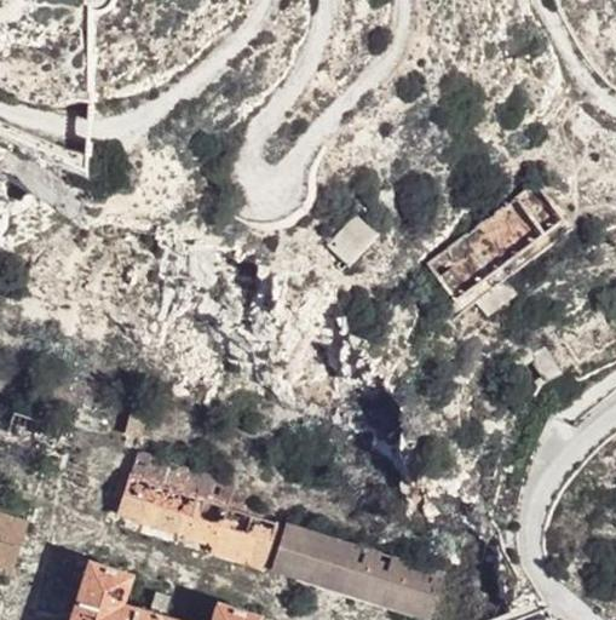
[(352,217),(322,246),(346,270),(376,239),(352,217)]
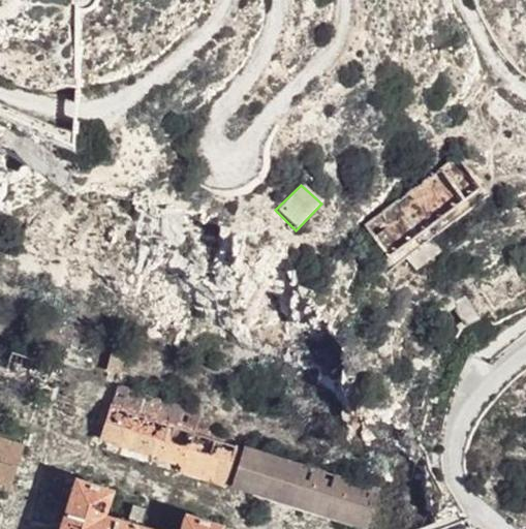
[(143,394),(117,384),(96,442),(220,485),(234,445),(136,412),(143,394)]
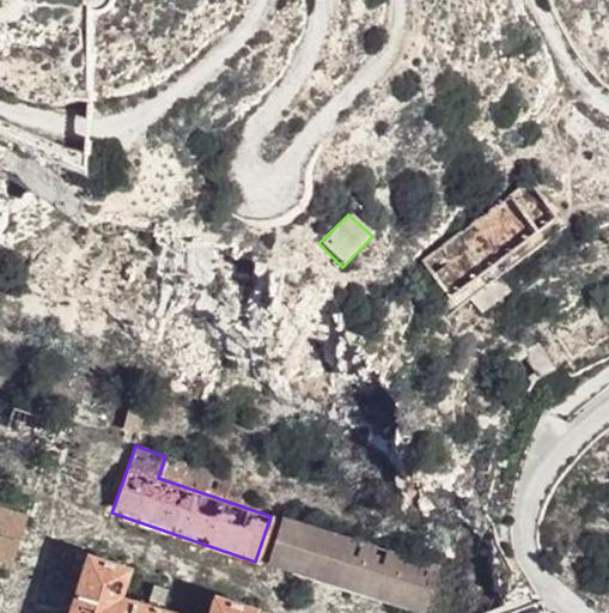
[(29,515),(0,505),(0,565),(11,569),(29,515)]
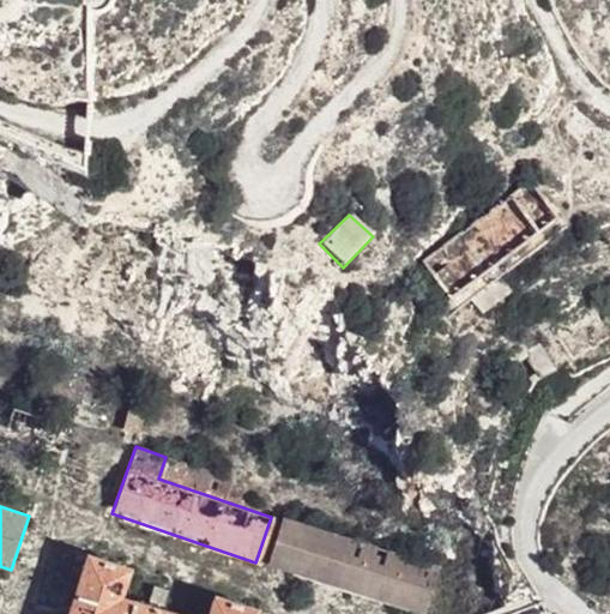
[(420,613),(434,570),(283,521),(267,567),(410,613),(420,613)]
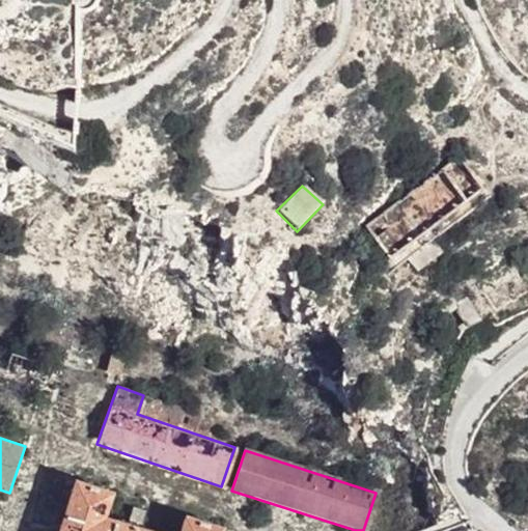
[(116,493),(78,480),(61,530),(218,530),(220,526),(176,511),(170,530),(155,530),(108,516),(116,493)]
